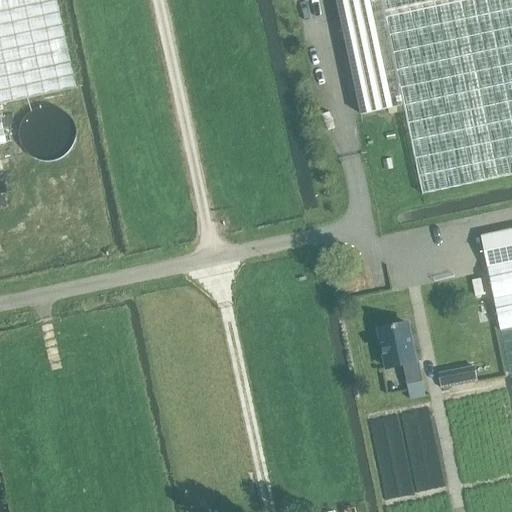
[(0,106),(76,89),(56,0),(0,0),(0,145),(6,144),(0,115),(0,106)]
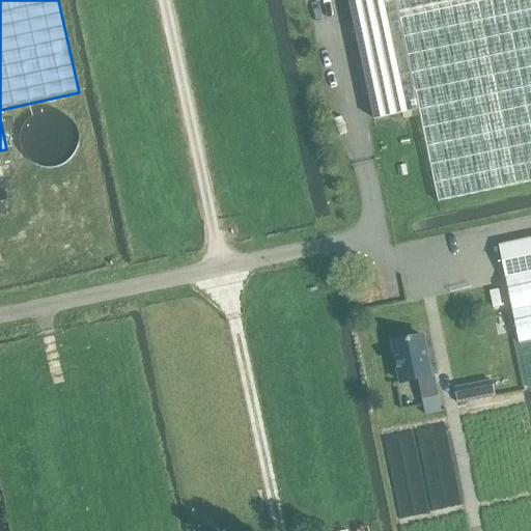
[(530,0),(346,0),(355,33),(373,118),(418,110),(438,202),(530,182),(530,0)]
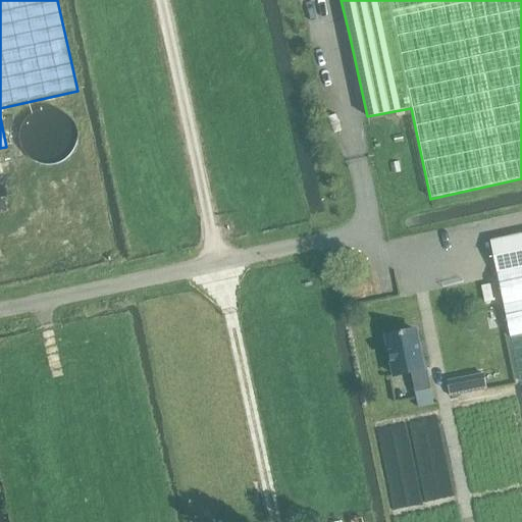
[(509,337),(521,333),(521,233),(489,241),(509,337)]
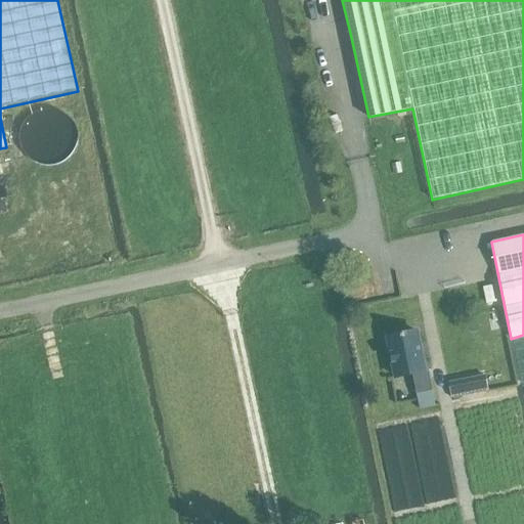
[(424,370),(416,332),(388,338),(396,378),(412,374),(417,394),(432,391),(428,369),(424,370)]
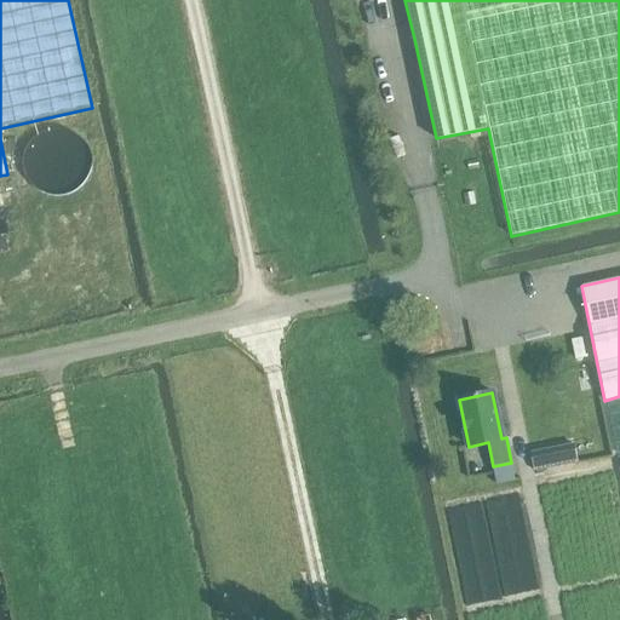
[(561,447),(529,452),(532,469),(563,464),(561,447)]
